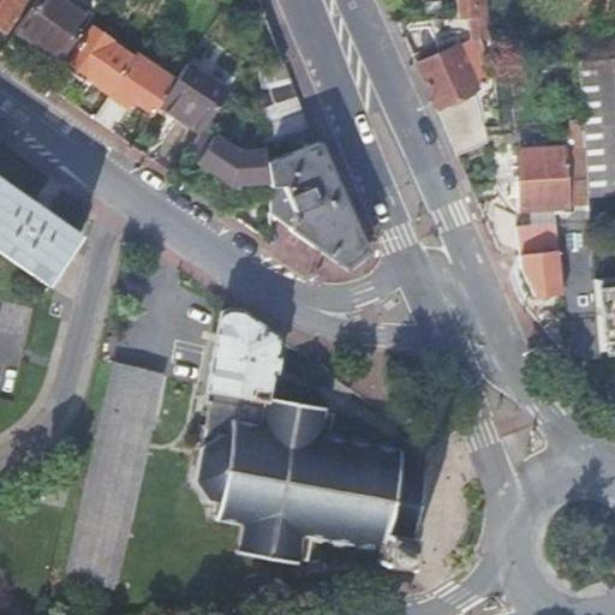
[(0,0),(0,29),(6,34),(31,0),(0,0)]
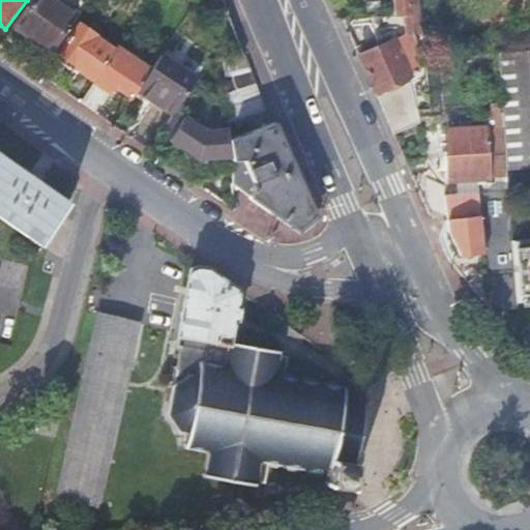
[(75,17),(51,0),(31,0),(13,24),(50,50),(75,17)]
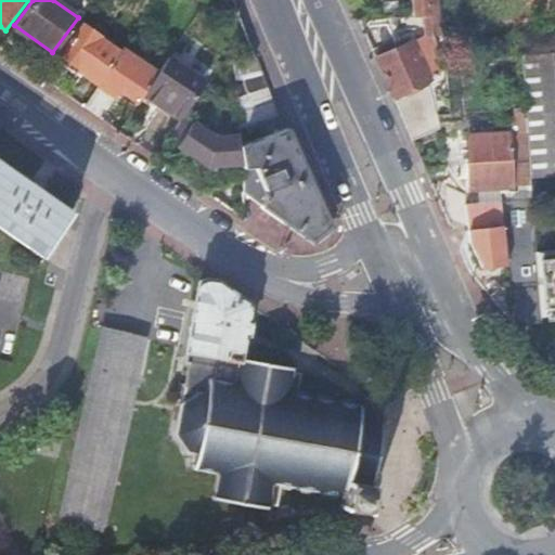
[(423,15),(426,35),(426,37),(434,36),(440,35),(435,7),(429,8),(429,0),(412,0),(414,16),(423,15)]
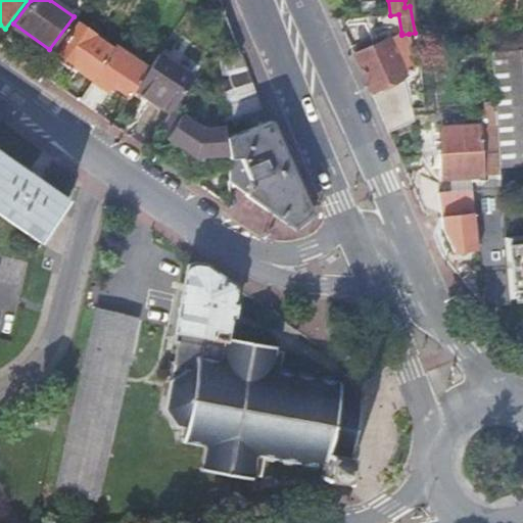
[(74,67),(93,81),(113,49),(78,24),(53,58),(70,72),(74,67)]
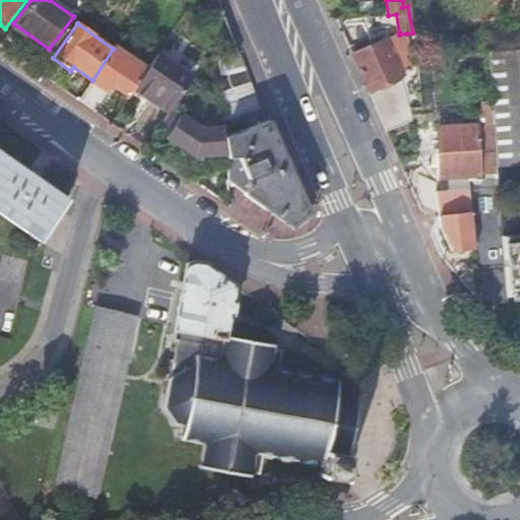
[(351,54),(368,90),(402,75),(400,71),(408,67),(406,38),(401,40),(394,35),(387,39),(351,54)]
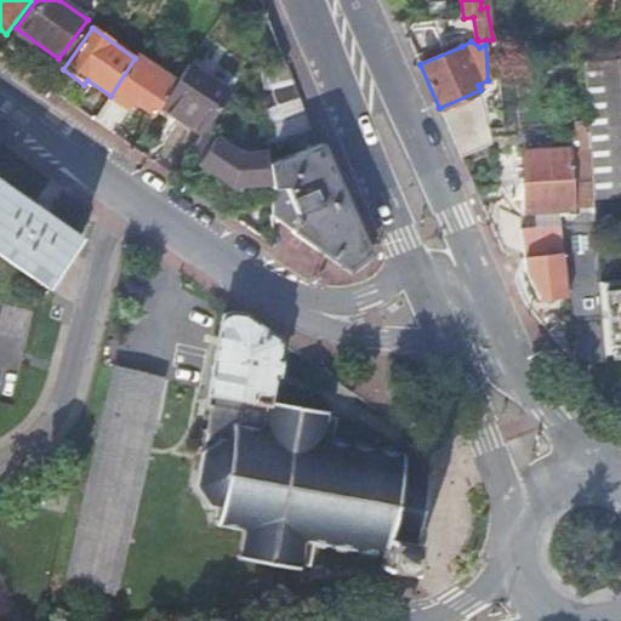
[(136,101),(158,114),(161,108),(178,84),(137,55),(135,58),(110,96),(131,109),(136,101)]
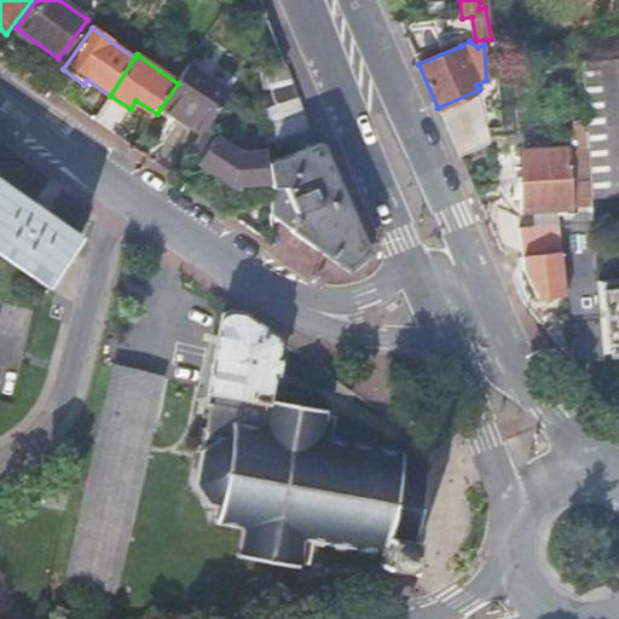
[(618,104),(615,55),(582,56),(588,148),(591,194),(618,190),(618,104)]
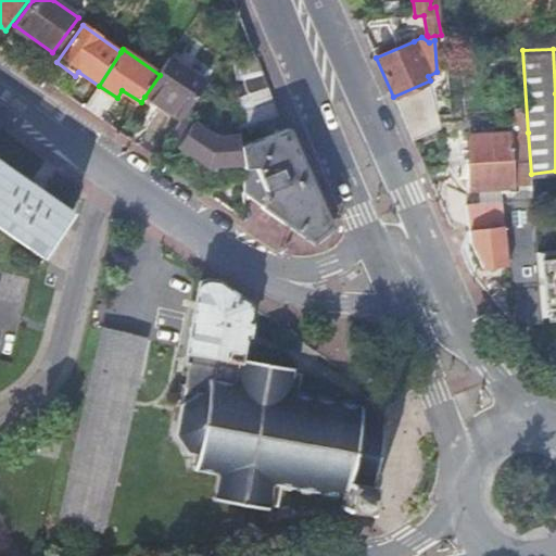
[(206,84),(171,59),(160,75),(144,97),(146,98),(161,108),(181,122),(184,117),(206,84)]
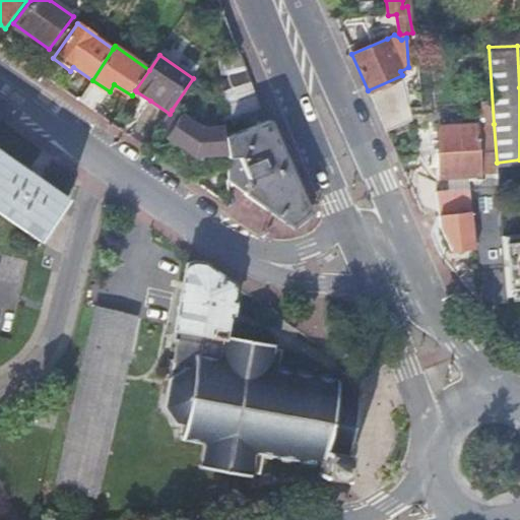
[(241,56),(219,58),(221,85),(229,160),(229,182),(293,226),(310,213),(269,120),(264,122),(241,56)]
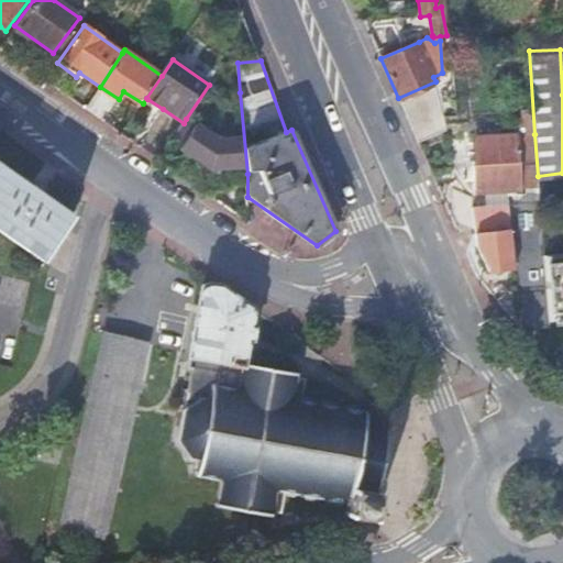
[(98,88),(88,106),(110,118),(120,100),(98,88)]
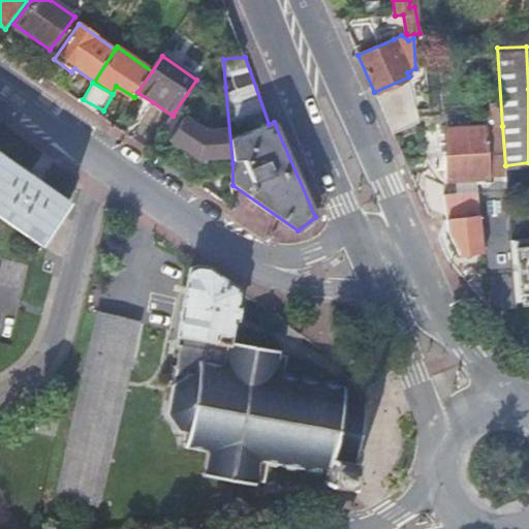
[(421,118),(409,83),(376,97),(393,135),(421,118)]
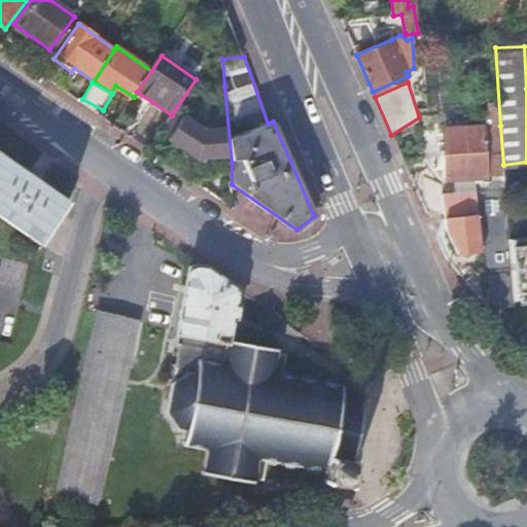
[(183,117),(174,111),(172,115),(163,128),(173,134),(183,117)]
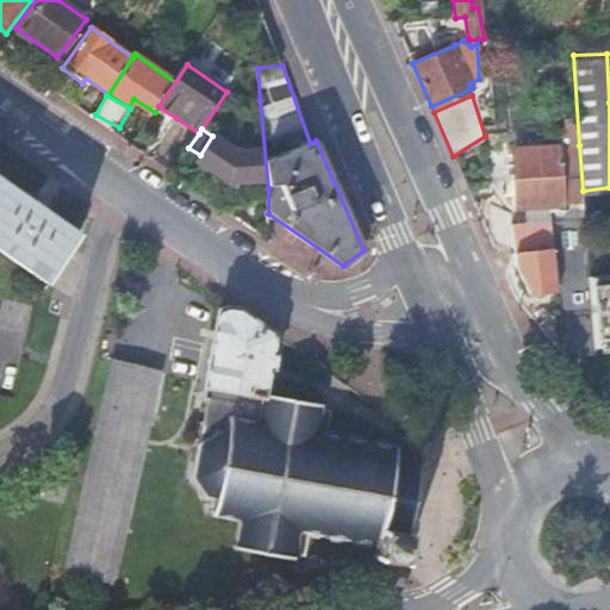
[(229,185),(266,182),(263,150),(237,153),(212,136),(200,155),(195,161),(229,185)]
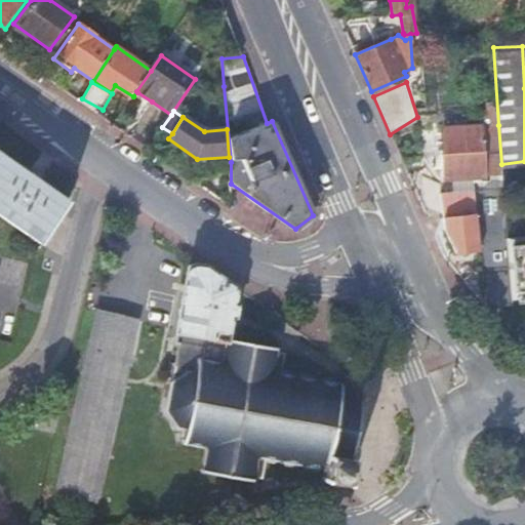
[(501,164),(498,125),(479,126),(482,176),(502,175),(501,164)]
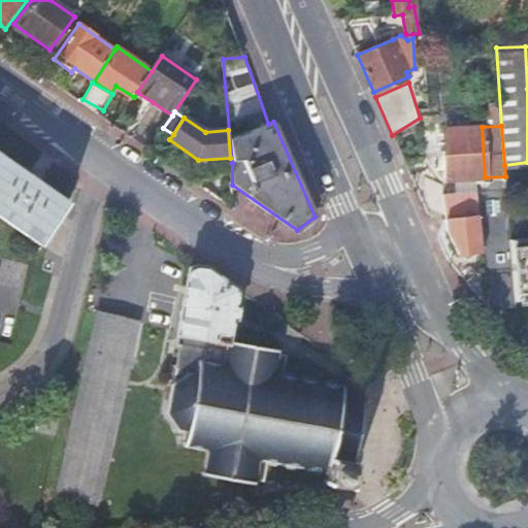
[(485,177),(482,127),(443,130),(447,180),(485,177)]
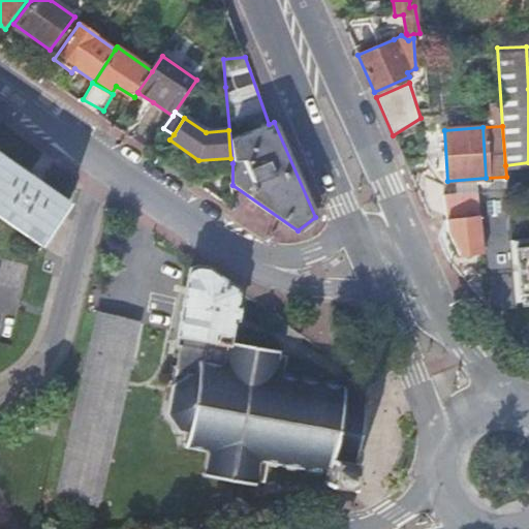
[(0,217),(38,245),(68,201),(0,153),(0,217)]
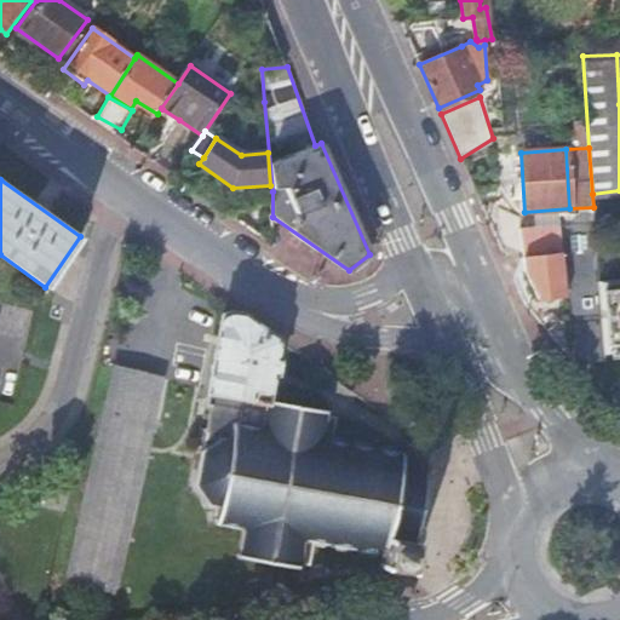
[(491,206),(483,208),(497,240),(503,252),(522,259),(520,229),(518,219),(507,211),(503,197),(489,204),(491,206)]
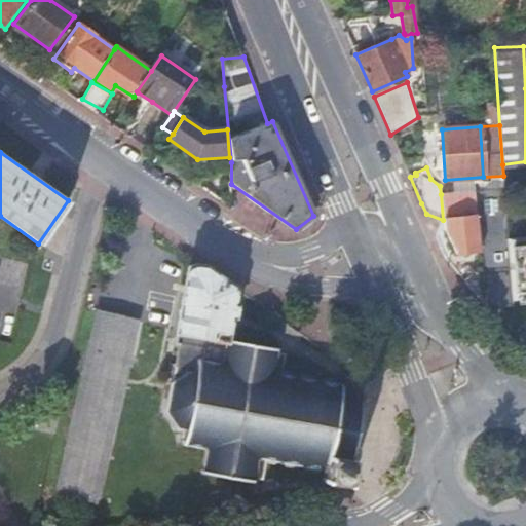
[(508,240),(504,189),(473,192),(476,215),(480,251),(487,307),(487,308),(513,305),(512,299),(510,269),(508,240)]
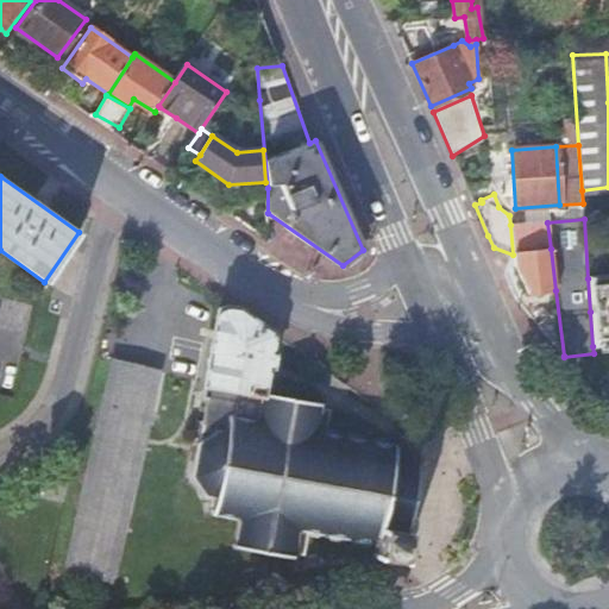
[(547,223),(510,225),(513,255),(515,267),(528,294),(556,290),(551,249),(547,223)]
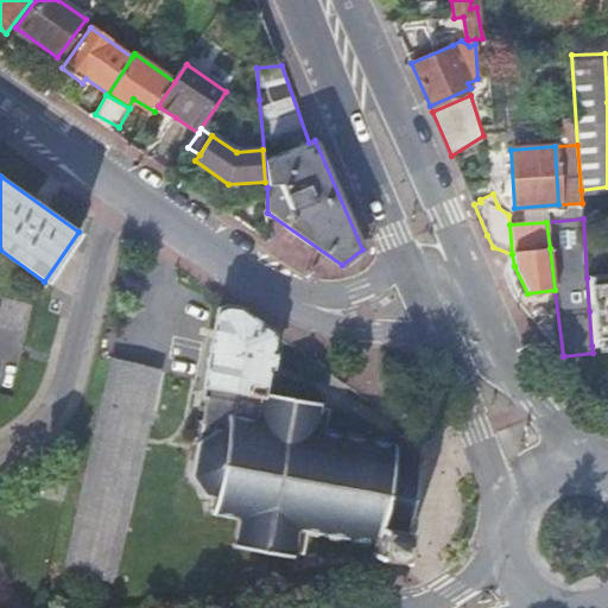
[(607,276),(587,278),(589,311),(591,346),(607,343),(607,276)]
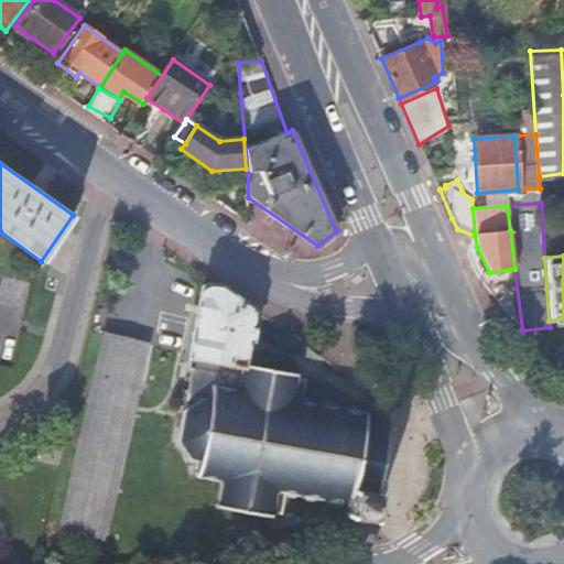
[(243,390),(248,365),(259,311),(221,285),(208,283),(202,286),(186,367),(192,369),(183,411),(199,397),(210,398),(214,384),(243,390)]
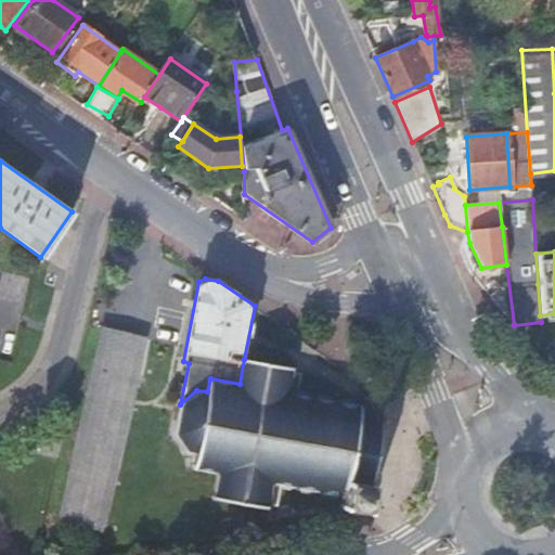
[(106,332),(60,520),(99,530),(144,341),(106,332)]
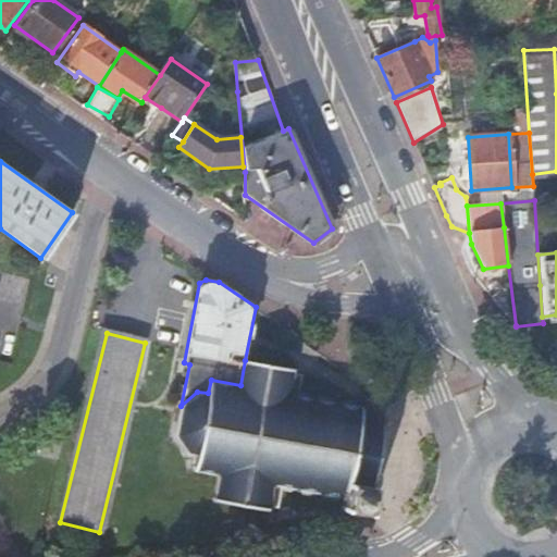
[(197,392),(181,406),(176,436),(187,454),(196,456),(195,461),(193,470),(196,471),(197,469),(219,474),(214,496),(213,500),(225,504),(225,503),(257,507),(258,508),(270,511),(270,507),(269,507),(270,506),(279,507),(282,490),(291,492),(295,489),(295,487),(301,490),(301,492),(302,494),(314,496),(318,494),(318,493),(324,494),(324,495),(326,498),(337,500),(339,498),(341,497),(343,498),(342,509),(370,515),(375,486),(374,486),(374,483),(374,480),(373,480),(374,478),(373,478),(373,475),(372,475),(372,472),(371,472),(372,470),(371,470),(375,443),(376,443),(378,440),(379,440),(379,437),(381,437),(381,436),(382,436),(383,433),(384,433),(384,428),(386,428),(361,422),(363,407),(361,407),(360,408),(358,407),(358,406),(356,403),(343,400),(342,403),(342,404),(334,403),(335,401),(333,398),(321,396),(319,398),(318,399),(311,398),(311,397),(310,394),(300,392),(302,375),(294,373),(294,371),(296,372),(296,371),(296,369),(292,368),(292,369),(284,367),(284,369),(251,362),(251,361),(245,360),(240,385),(211,380),(208,393),(197,392)]
